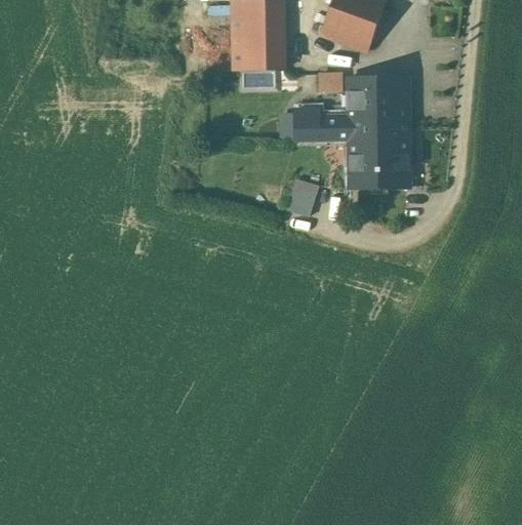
[(280,0),(229,0),(231,71),(281,70),(280,0)]
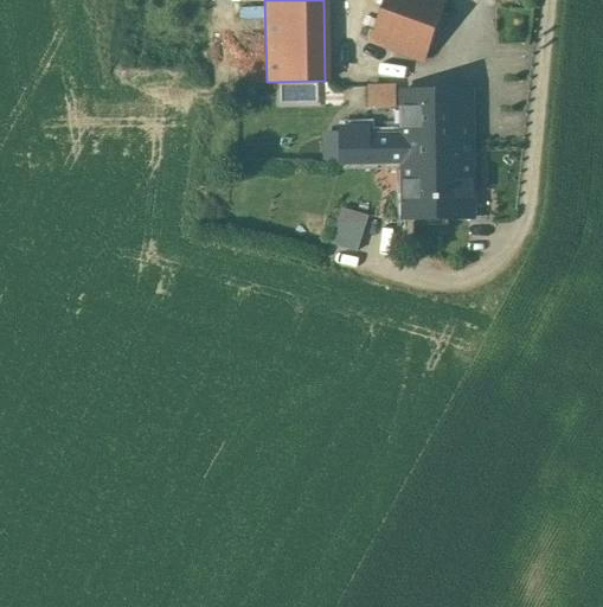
[(443,0),(382,0),(367,40),(422,62),(443,0)]
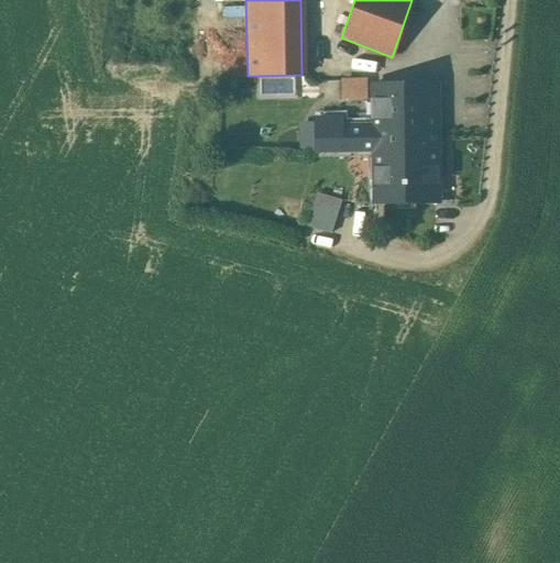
[(371,86),(372,128),(372,151),(372,202),(436,202),(436,85),(371,86)]
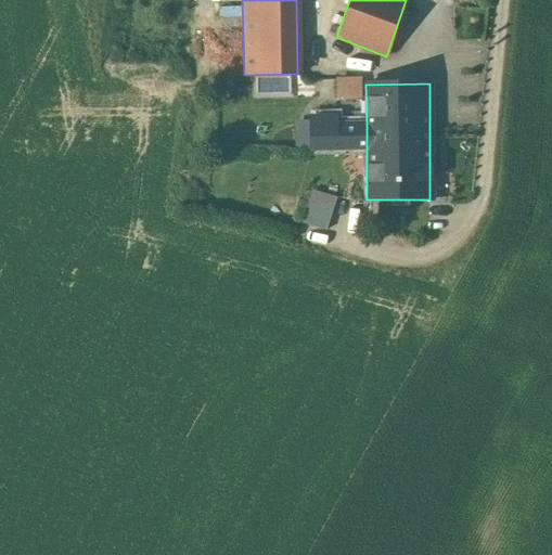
[(335,149),(367,149),(367,126),(335,126),(335,149)]
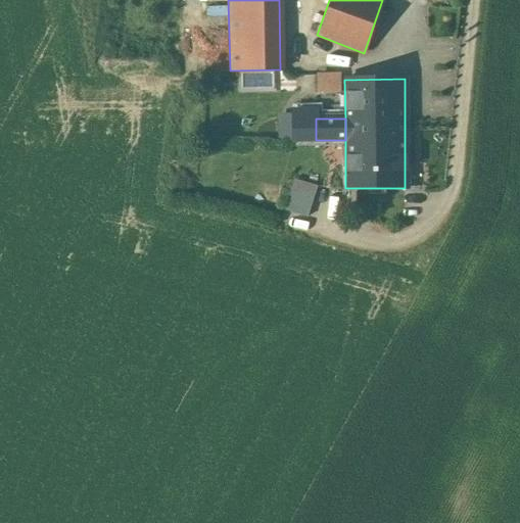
[(308,189),(289,184),(283,210),(301,215),(308,189)]
